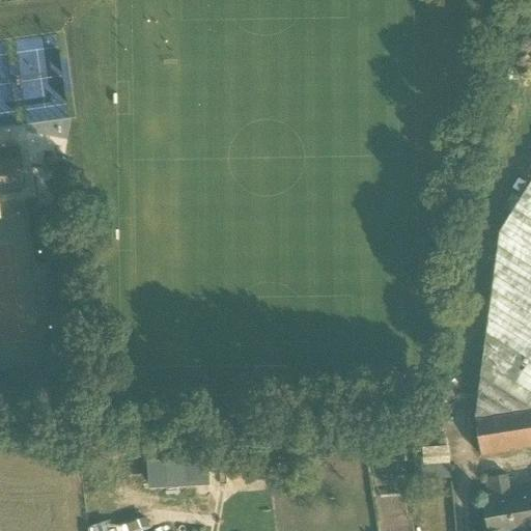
[(0,194),(21,191),(16,158),(15,146),(0,147),(0,218),(0,215),(0,194)]
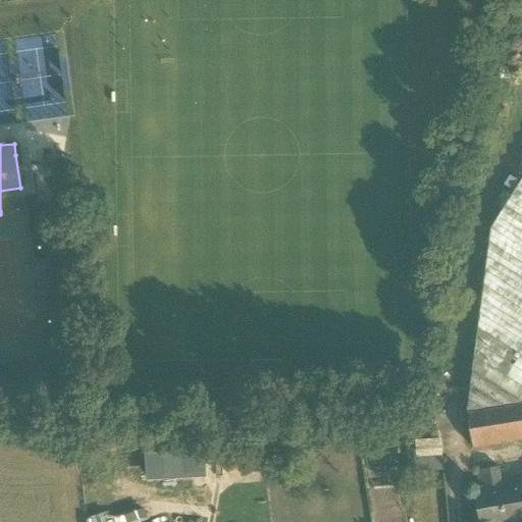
[(58,158),(48,151),(41,161),(51,168),(53,166),(58,158)]
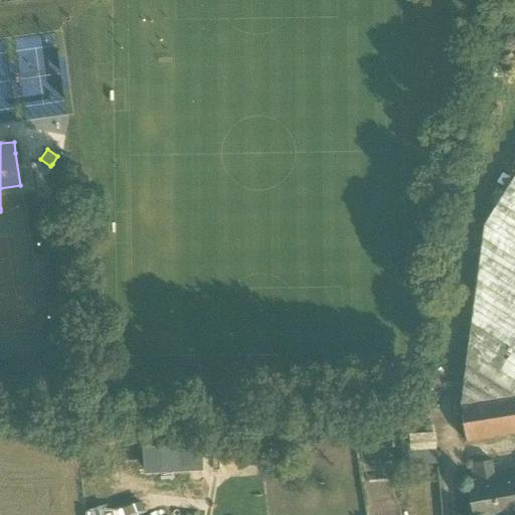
[(514,177),(505,193),(497,188),(488,202),(496,207),(485,224),(461,406),(467,442),(514,433),(514,177)]
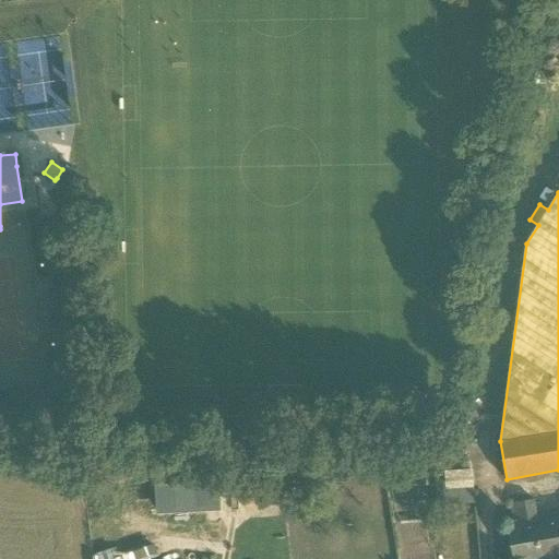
[(218,482),(155,485),(156,515),(221,512),(221,507),(218,483),(218,482)]
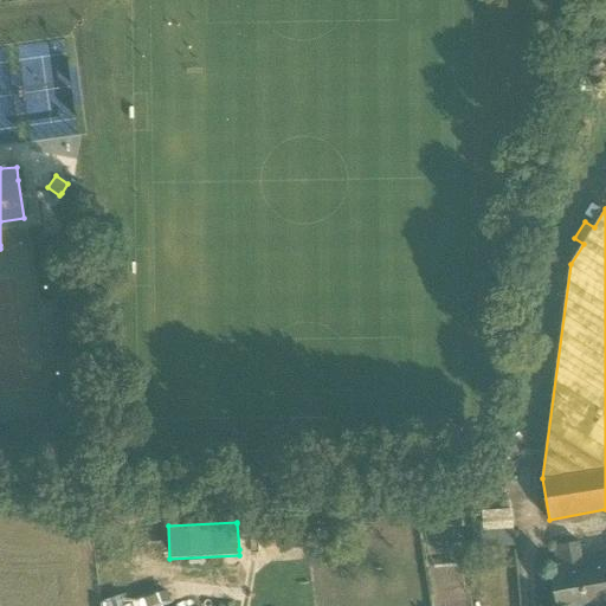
[(558,605),(588,605),(605,603),(605,558),(582,562),(579,542),(578,542),(578,543),(555,548),(559,567),(552,569),(558,605)]
